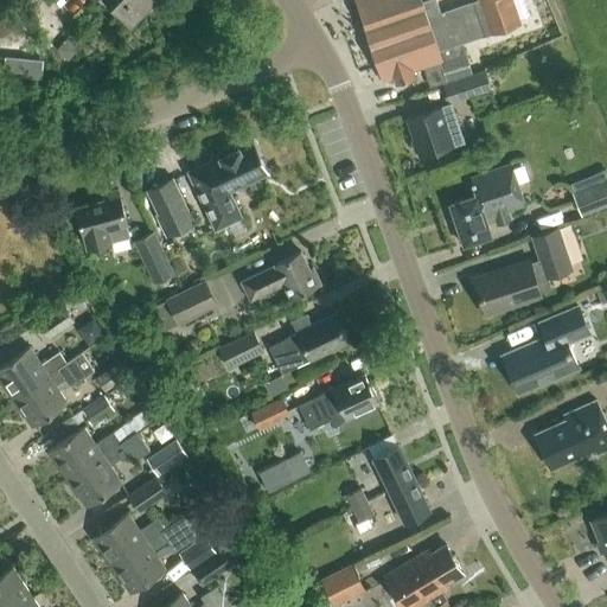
[(93,0),(95,2),(97,0),(104,0),(132,26),(155,2),(153,0),(93,0)]
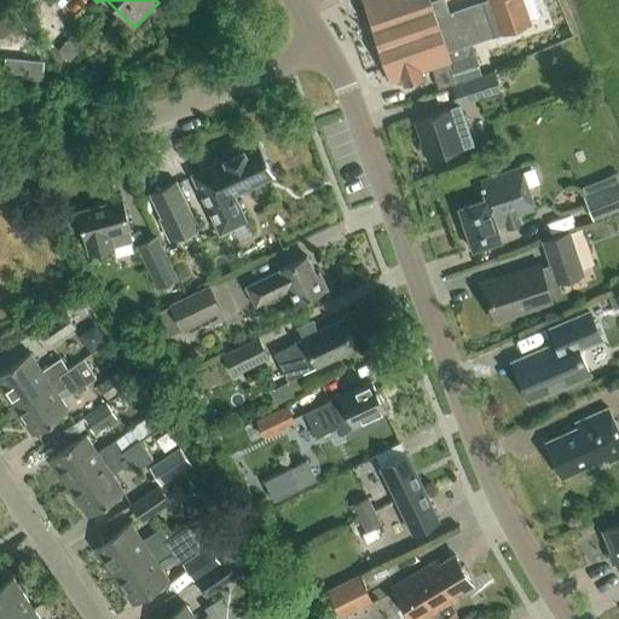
[(452,86),(484,75),(472,44),(531,22),(522,0),(485,0),(450,13),(445,0),(434,0),(432,1),(431,0),(364,0),(366,6),(365,6),(372,25),(371,25),(393,84),(403,80),(405,87),(424,80),(422,73),(432,69),(439,91),(452,86)]
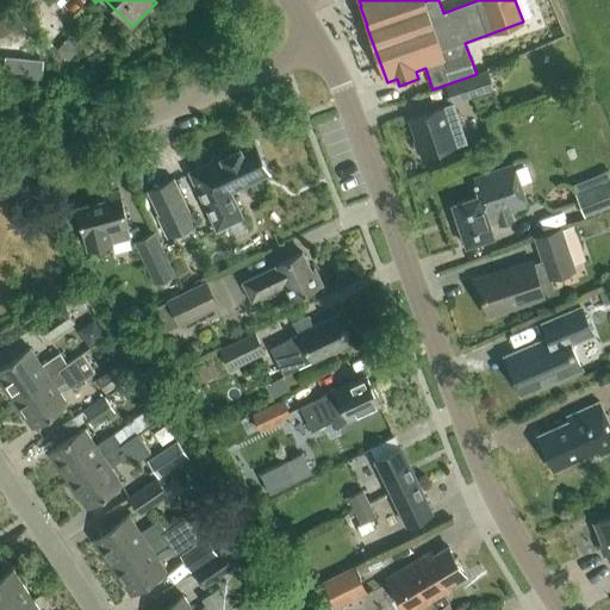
[(57,49),(67,60),(78,50),(67,39),(57,49)]
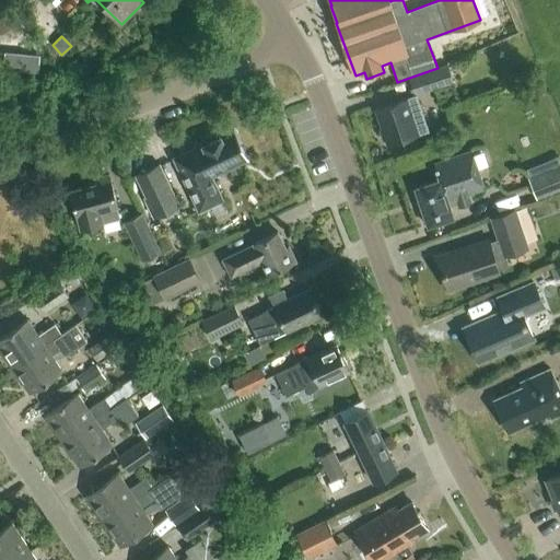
[(38,55),(4,51),(2,70),(37,72),(38,55)]
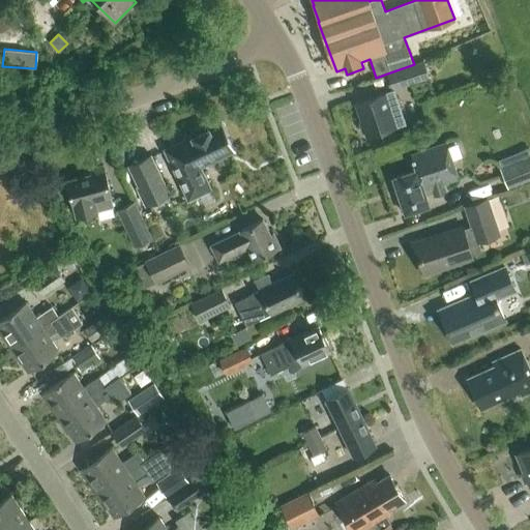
[(423,60),(414,64),(387,74),(393,91),(431,78),(423,60)]
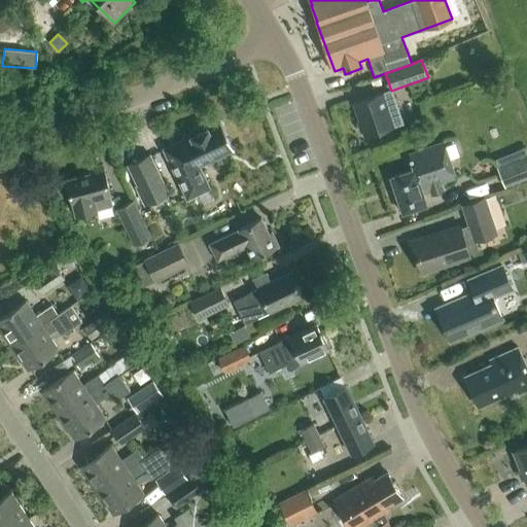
[(390,89),(381,92),(353,101),(364,136),(401,123),(390,89)]
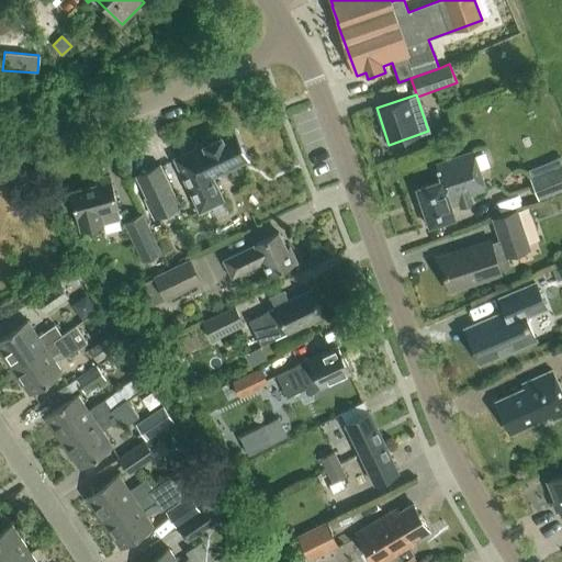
[(211,177),(246,159),(236,138),(238,135),(235,126),(228,130),(228,133),(221,137),(220,134),(214,133),(203,137),(202,143),(203,145),(175,158),(200,211),(223,200),(211,177)]
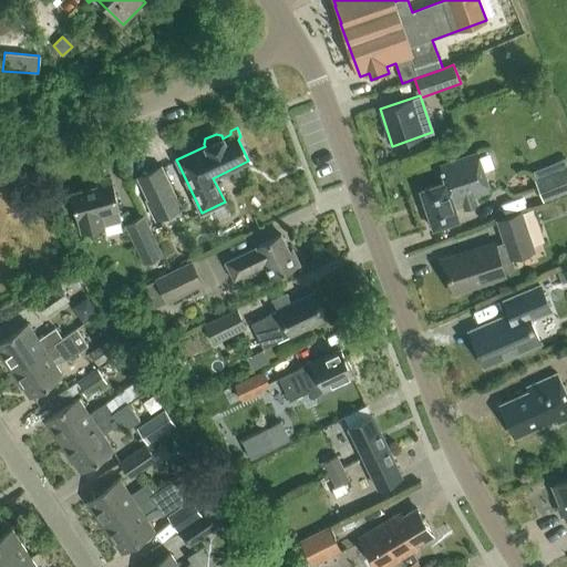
[(475,154),(470,156),(439,166),(444,183),(420,191),(433,229),(459,220),(453,205),(459,203),(462,212),(477,206),(474,197),(488,193),(475,154)]
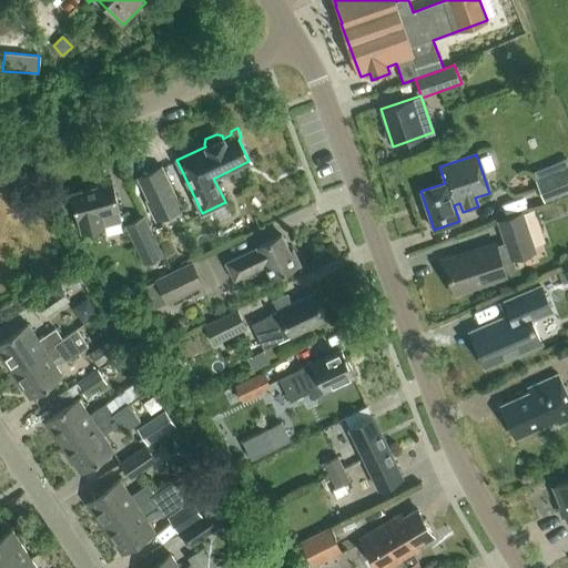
[(181,209),(161,166),(138,178),(149,201),(146,202),(155,221),(181,209)]
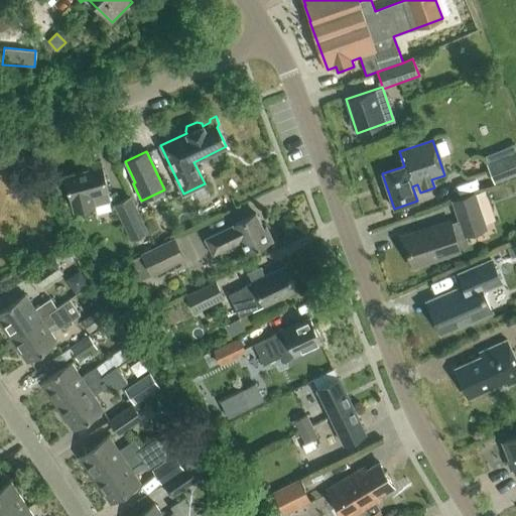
[(515,175),(515,151),(485,163),(493,184),(515,175)]
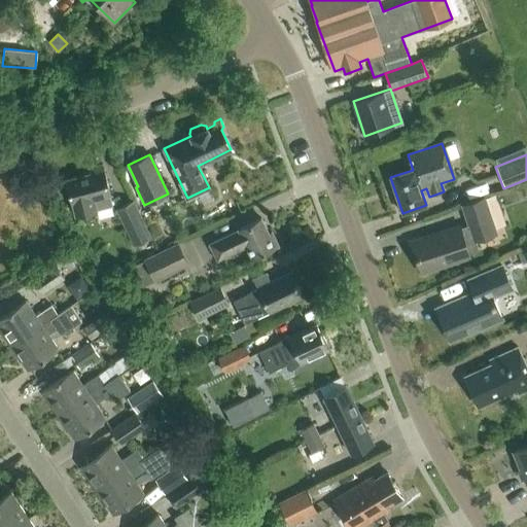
[(91,173),(66,179),(75,215),(110,206),(107,194),(110,192),(102,164),(89,167),(91,173)]
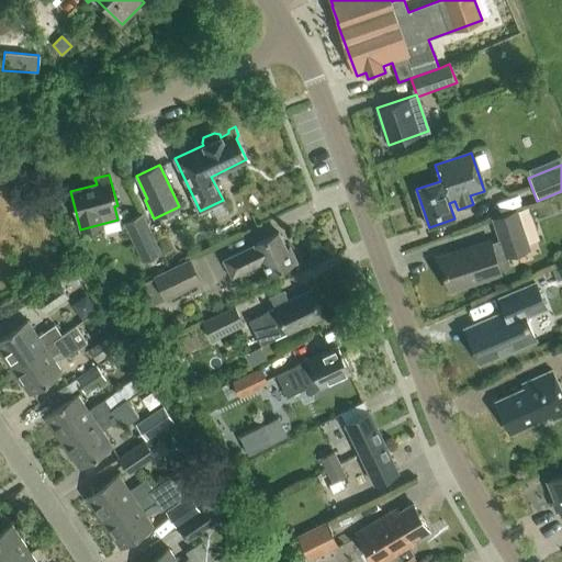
[(528,249),(526,244),(538,239),(527,209),(493,220),(499,242),(490,245),(489,242),(439,258),(450,291),(499,274),(497,269),(508,266),(505,257),(528,249)]
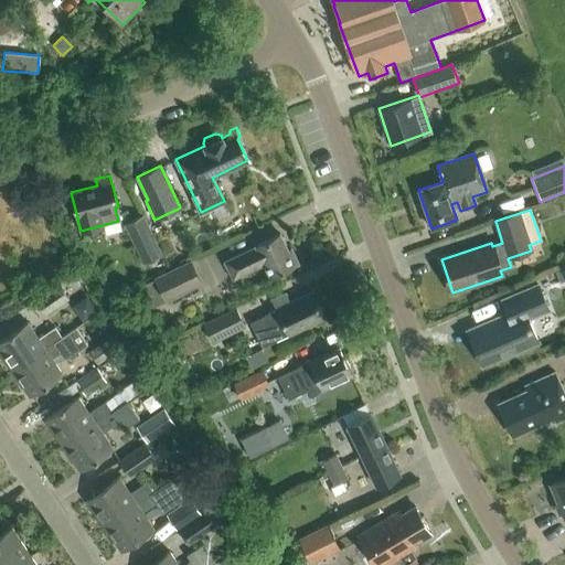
[(144,263),(161,254),(142,214),(125,223),(144,263)]
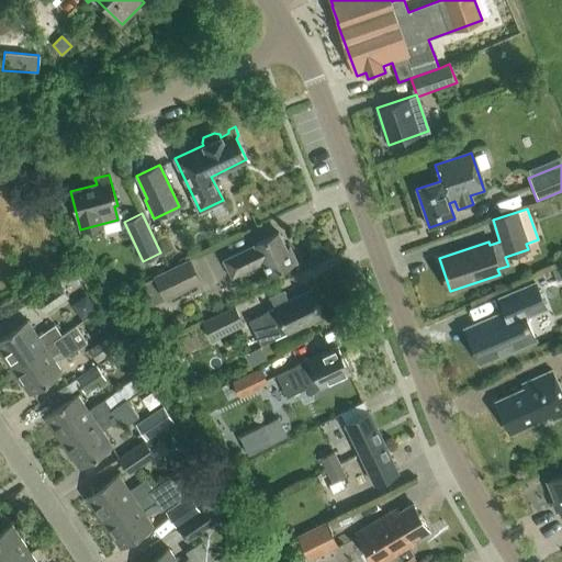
[(255,245),(223,260),(231,277),(262,262),(268,274),(296,261),(289,247),(285,249),(278,232),(254,244),(255,245)]
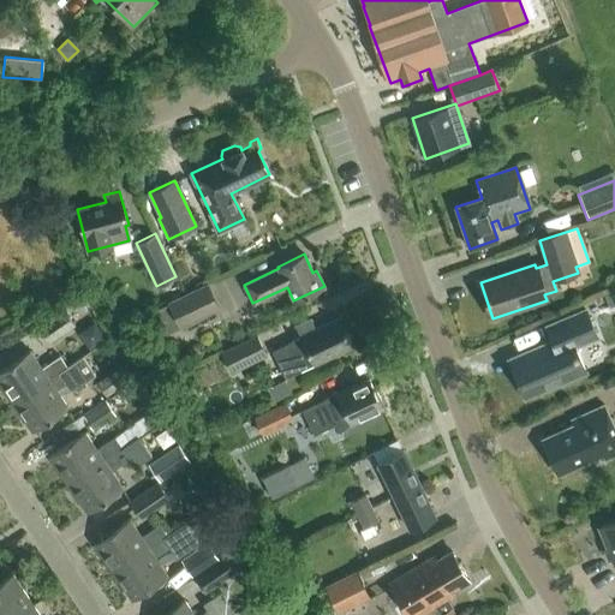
[(218,308),(207,284),(154,309),(165,333),(218,308)]
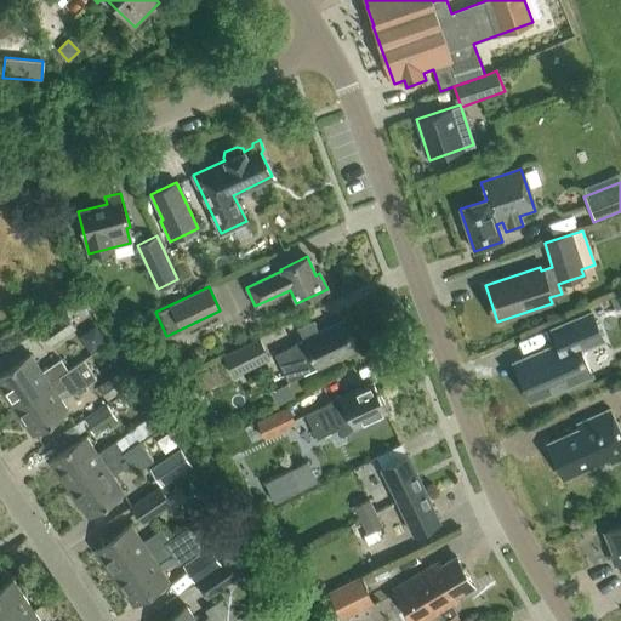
[(51,343),(75,326),(63,309),(39,326),(51,343)]
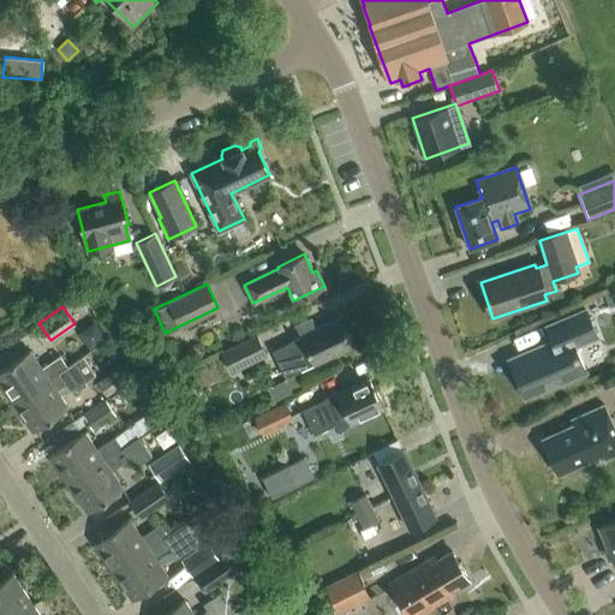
[(585,310),(545,327),(551,341),(508,359),(525,398),(584,372),(574,347),(596,338),(585,310)]
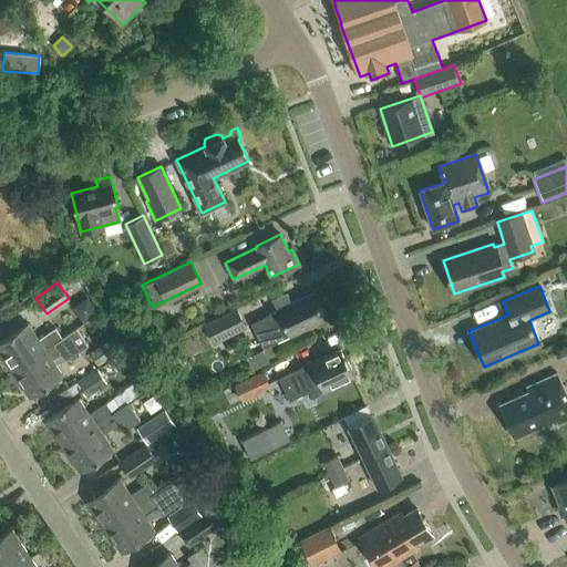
[(286,294),(272,300),(277,310),(250,322),(263,348),(325,318),(312,292),(290,303),(286,294)]
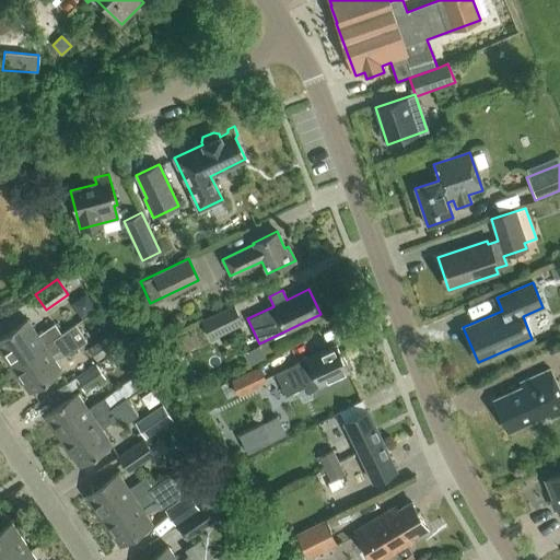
[(243,322),(233,303),(200,318),(210,338),(243,322)]
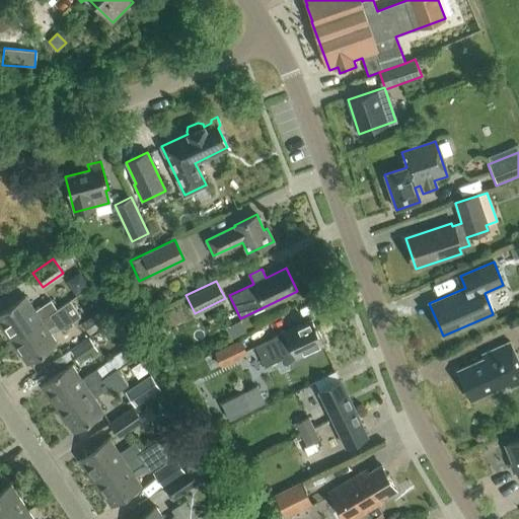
[(0,312),(0,322),(11,340),(57,309),(51,300),(34,310),(25,296),(0,312)]
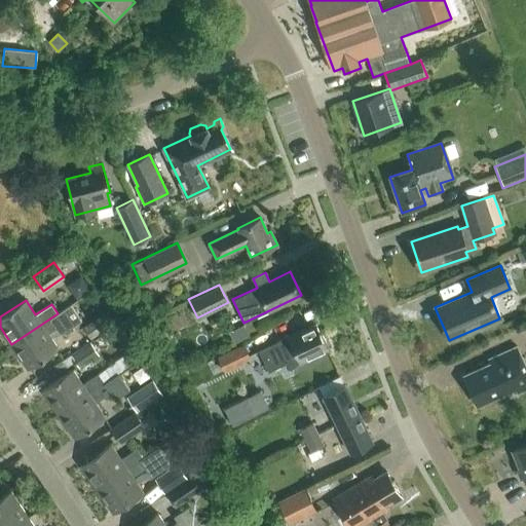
[(81,321),(70,305),(58,313),(11,344),(28,369),(58,348),(48,333),(57,328),(61,335),(64,333),(65,335),(73,329),(72,327),(81,321)]
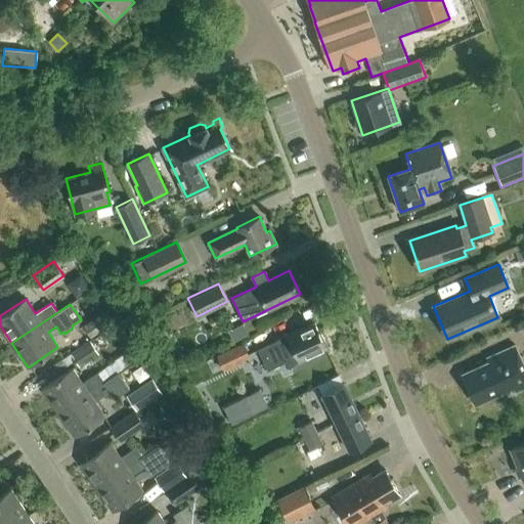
[(90,338),(111,323),(103,312),(83,326),(90,338)]
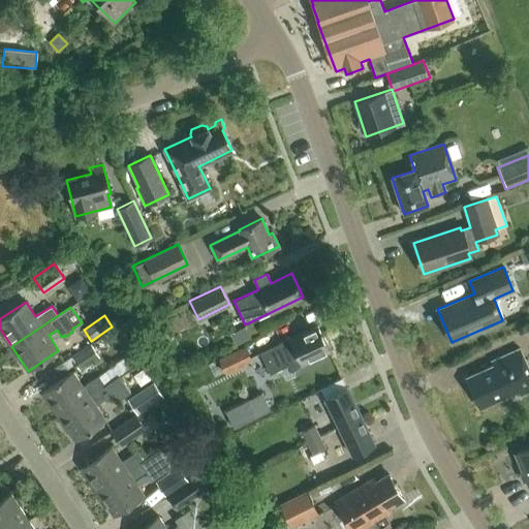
[(321,336),(316,325),(291,338),(288,335),(278,344),(260,352),(270,373),(287,365),(292,371),(302,363),(329,350),(328,347),(328,343),(324,337),(321,336)]
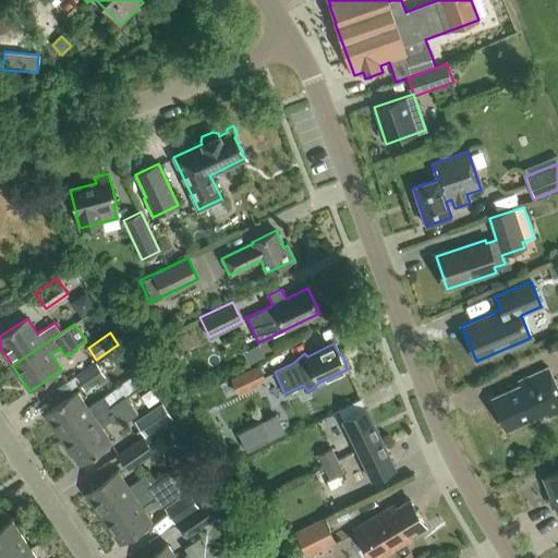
[(84,391),(106,377),(96,363),(74,377),(84,391)]
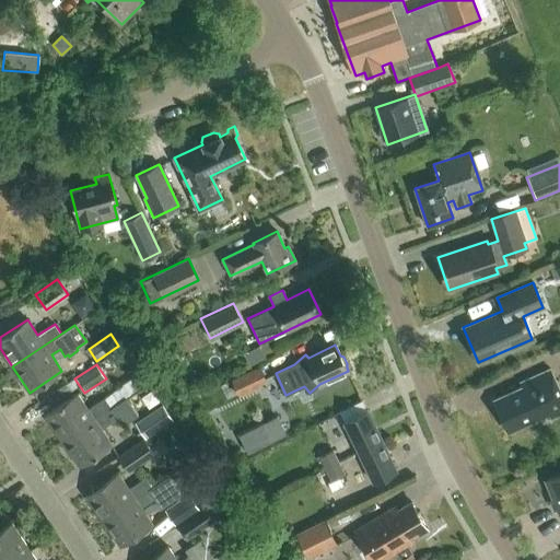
[(267,382),(259,365),(218,385),(225,400),(226,403),(263,386),(263,384),(267,382)]
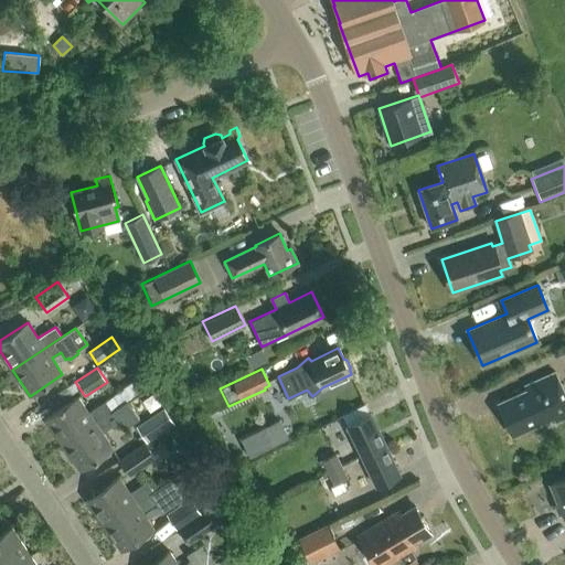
[(523,386),(525,391),(497,403),(512,436),(540,423),(542,427),(564,416),(564,397),(554,372),(523,386)]
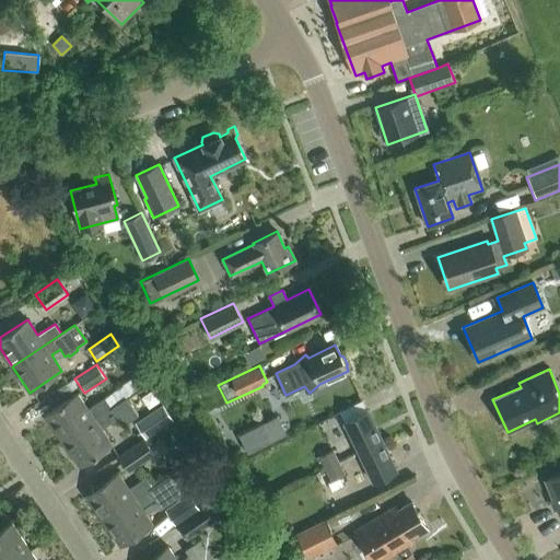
[(112,393),(118,403),(125,398),(142,387),(135,376),(112,393)]
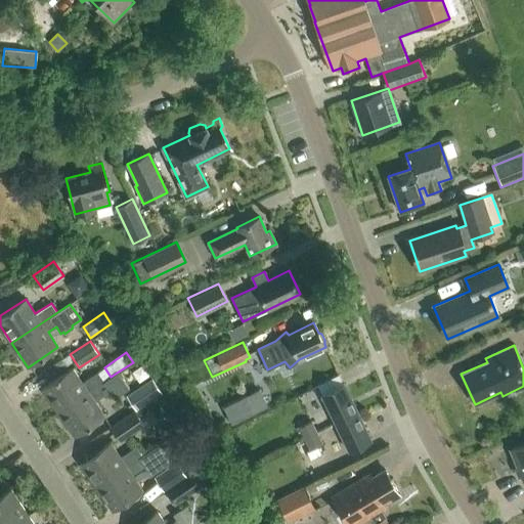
[(104,381),(98,372),(82,383),(72,367),(42,388),(58,412),(104,381)]
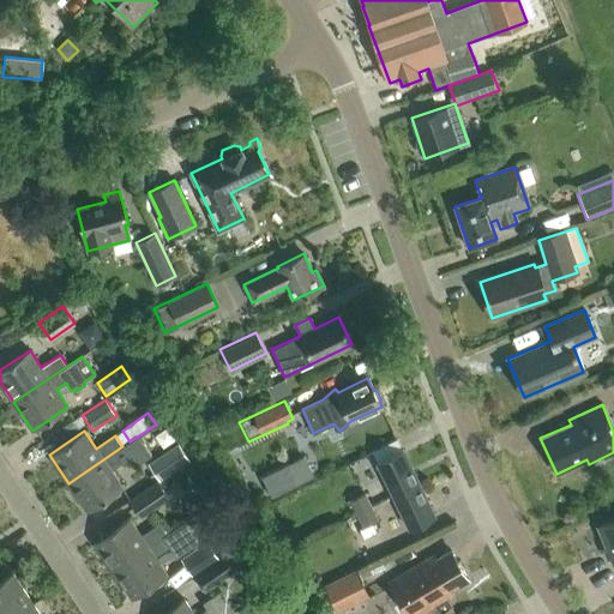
[(122,446),(68,483),(88,511),(122,487),(110,470),(124,462),(126,464),(130,462),(133,467),(150,456),(137,437),(130,441),(122,446)]
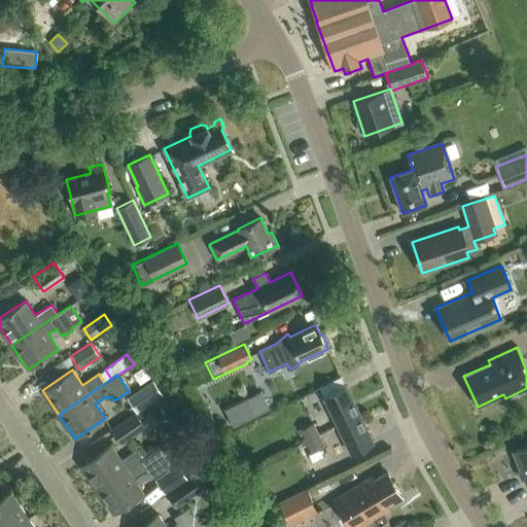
[(163,395),(152,381),(128,398),(137,413),(163,395)]
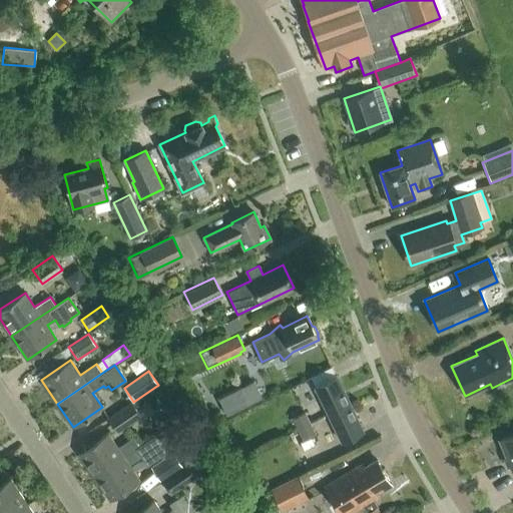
[(329,413),(349,403),(336,375),(316,385),(329,413)]
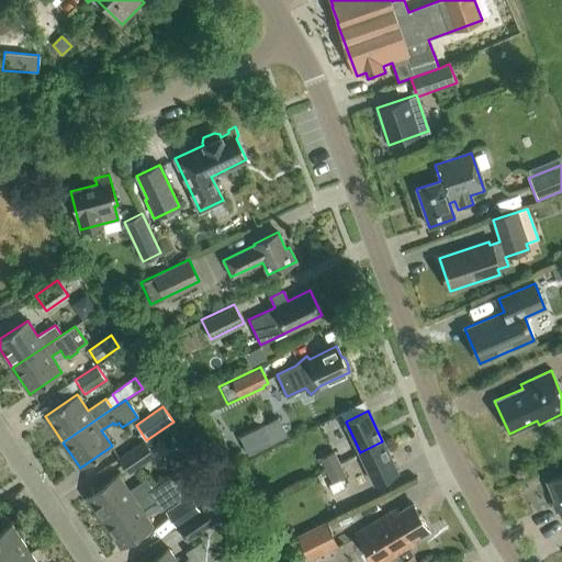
[(251,454),(291,436),(281,416),(242,435),(251,454)]
